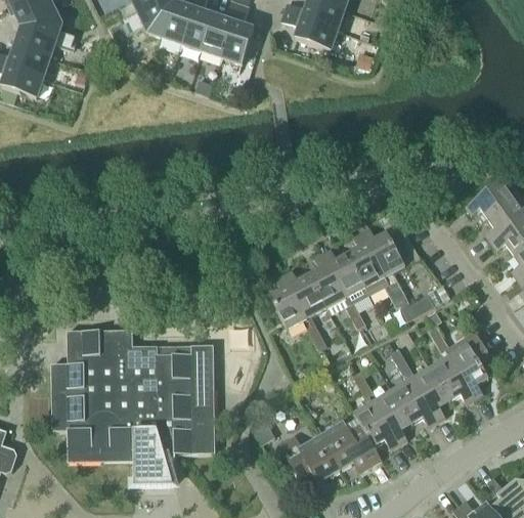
[(9,0),(12,5),(8,7),(9,8),(27,0),(9,0)]
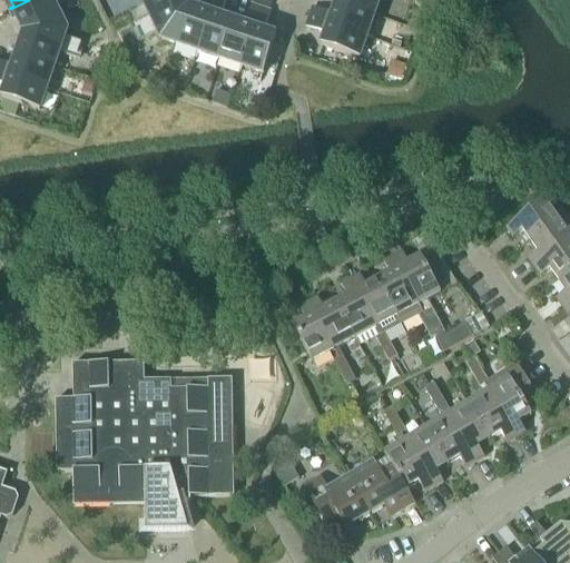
[(23,28),(60,10),(56,0),(29,0),(10,9),(11,11),(15,9),(23,28)]
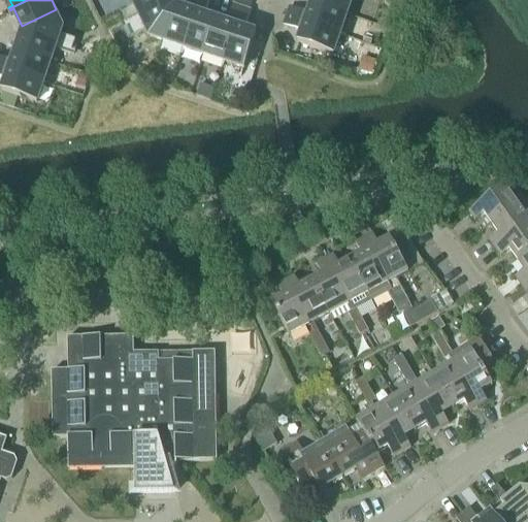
[(136,0),(134,1),(139,11),(125,18),(131,32),(145,25),(149,31),(163,36),(175,1),(174,0),(136,0)]
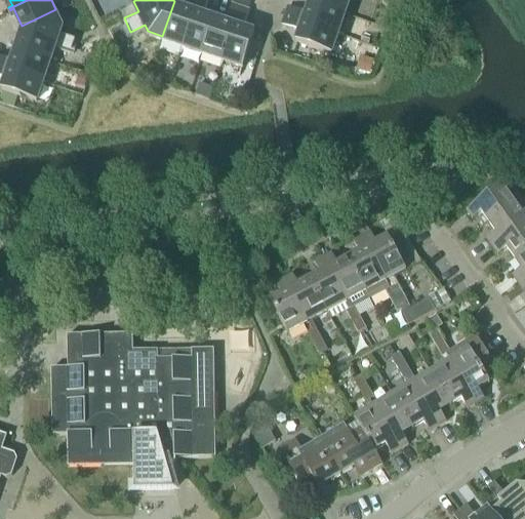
[(183,42),(196,0),(186,0),(185,4),(174,1),(162,36),(183,42)]
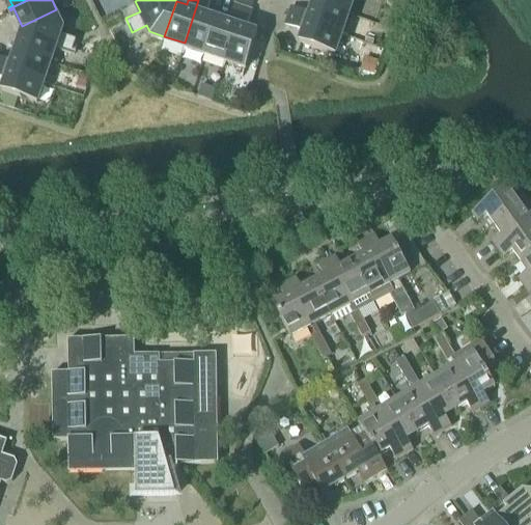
[(205,10),(208,0),(198,0),(185,43),(204,50),(217,15),(205,10)]
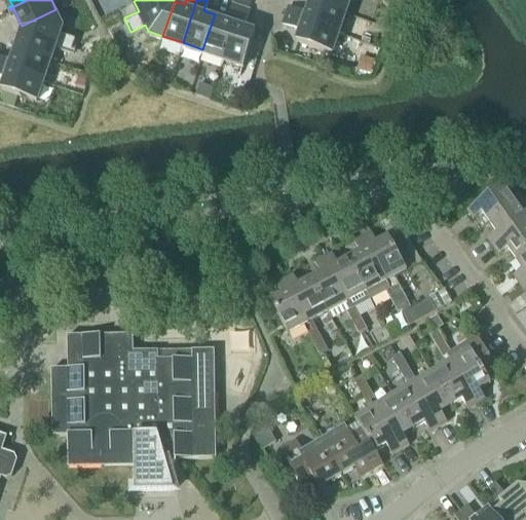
[(222,57),(240,4),(231,0),(225,17),(215,14),(202,49),(222,57)]
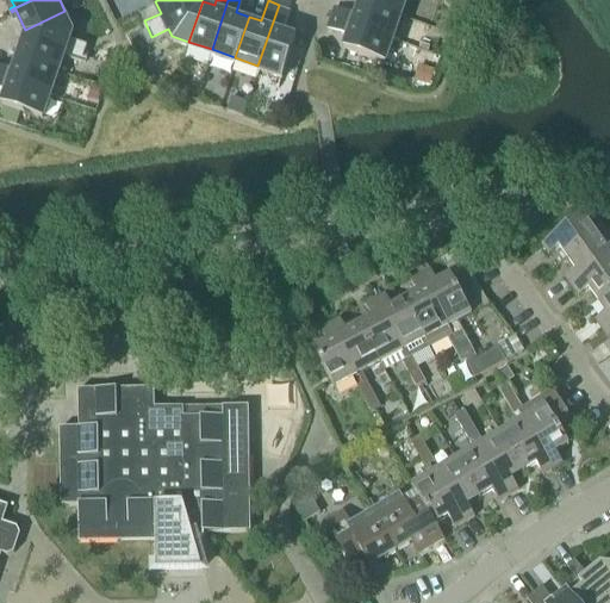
[(392,35),(400,12),(367,0),(359,0),(355,10),(334,2),(330,13),(392,35)]
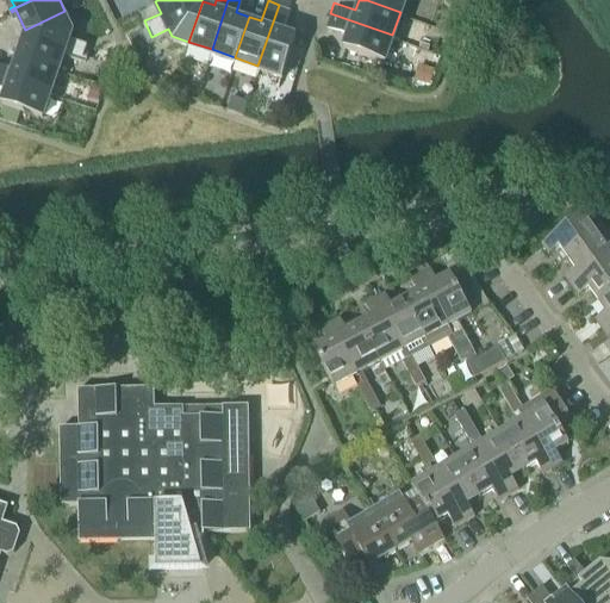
[(400,12),(404,0),(367,0),(400,12)]
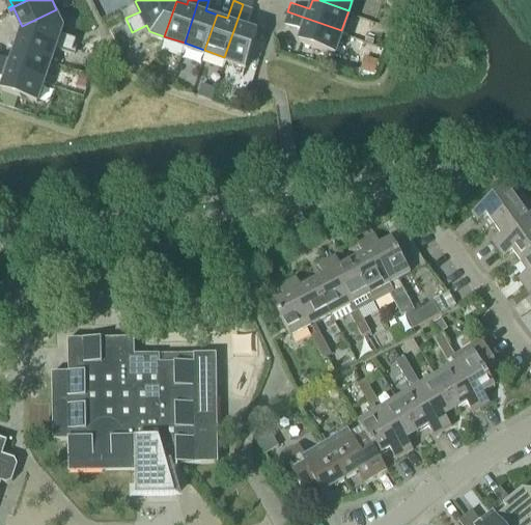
[(246,25),(252,7),(243,4),(224,57),(246,63),(257,28),(246,25)]
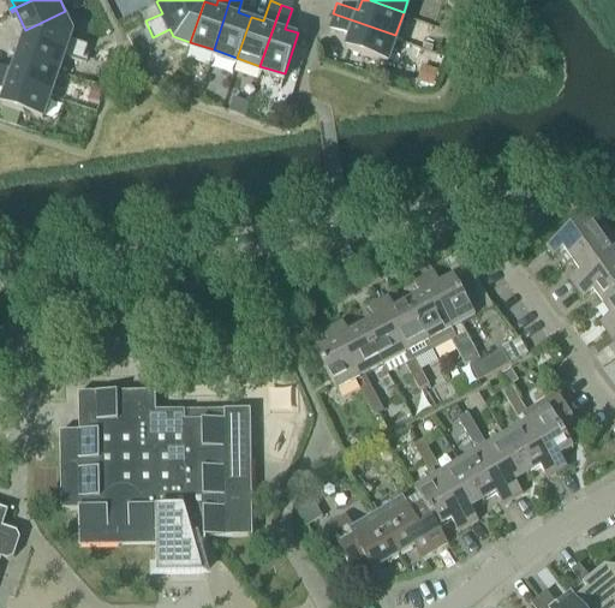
[(15,47),(60,63),(65,51),(82,57),(88,40),(70,34),(72,27),(65,11),(25,30),(21,46),(16,45),(15,47)]
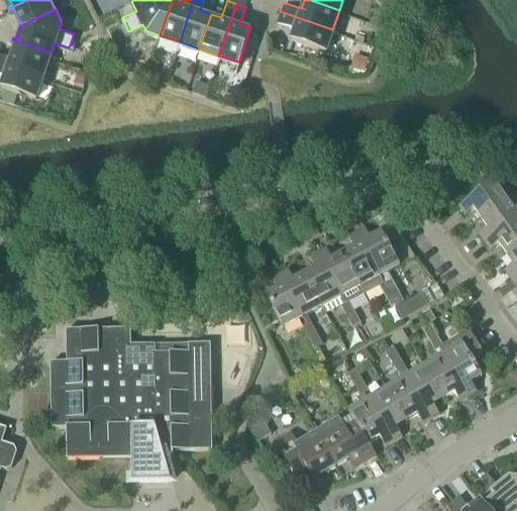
[(325,49),(332,29),(280,11),(277,20),(294,26),(291,37),(325,49)]
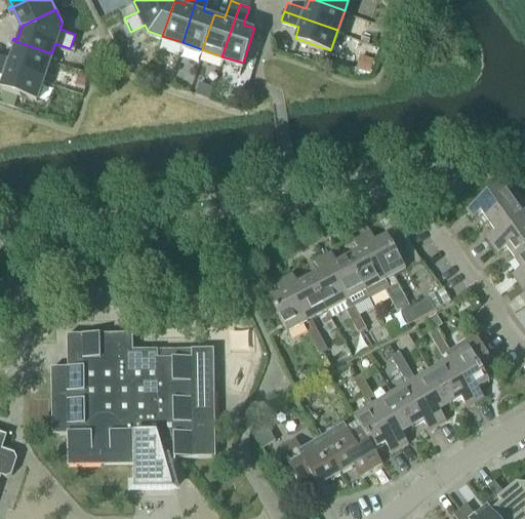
[(0,61),(44,76),(51,53),(12,40),(11,42),(15,44),(11,54),(0,50),(0,61)]
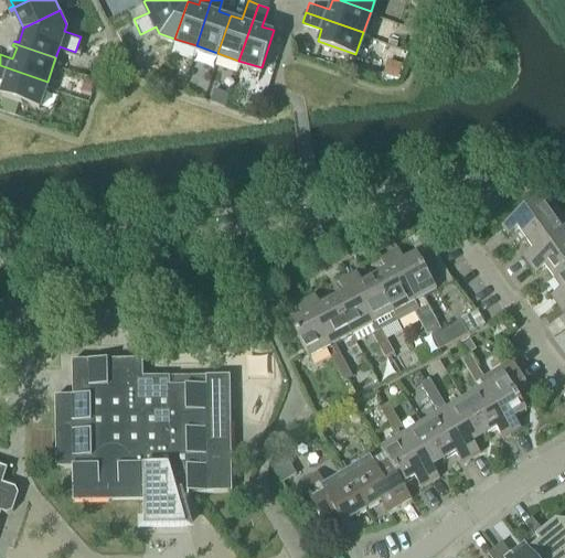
[(40,104),(48,82),(0,65),(0,76),(7,78),(2,92),(40,104)]
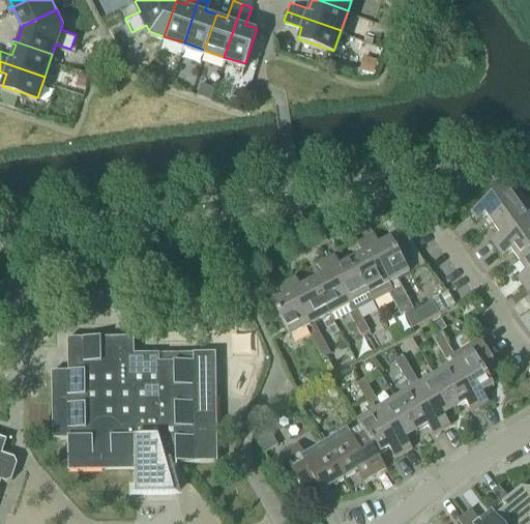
[(214,85),(201,80),(197,91),(210,96),(214,85)]
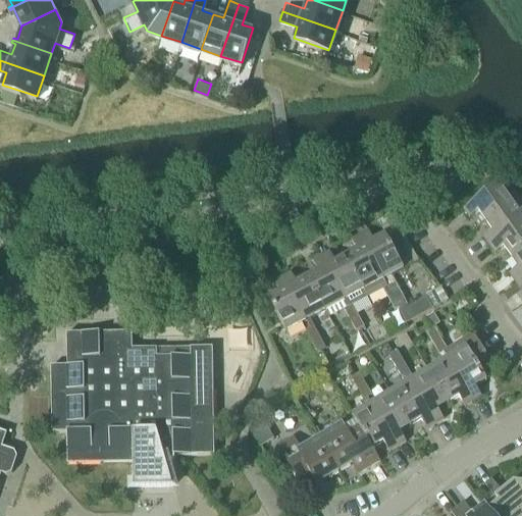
[(515,179),(521,174),(521,168),(520,165),(509,172),(515,179)]
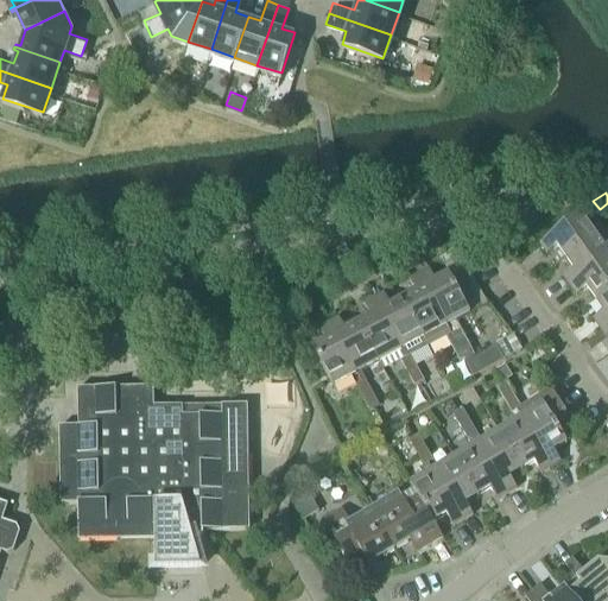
[(565,252),(602,226),(588,204),(540,239),(548,248),(558,241),(565,252)]
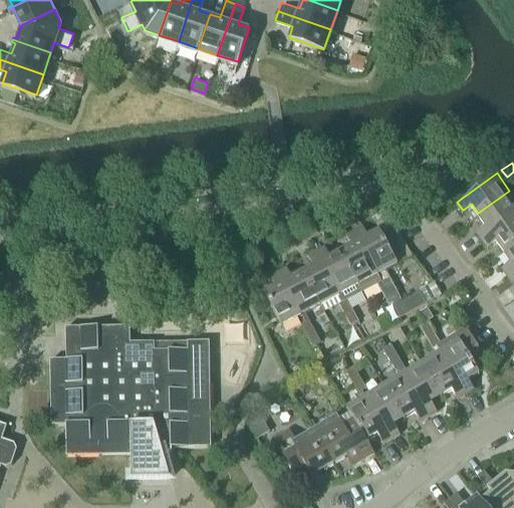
[(513,197),(509,191),(478,213),(486,223),(477,230),(482,237),(513,214),(513,197)]
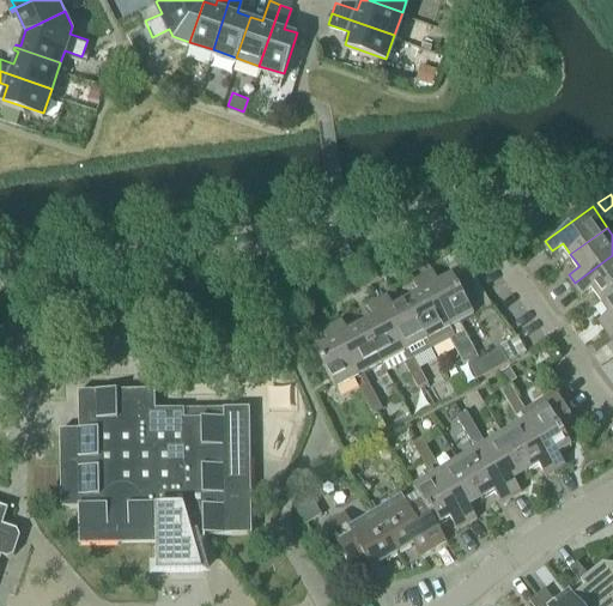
[(612,255),(575,283),(582,292),(593,285),(601,296),(612,288),(612,255)]
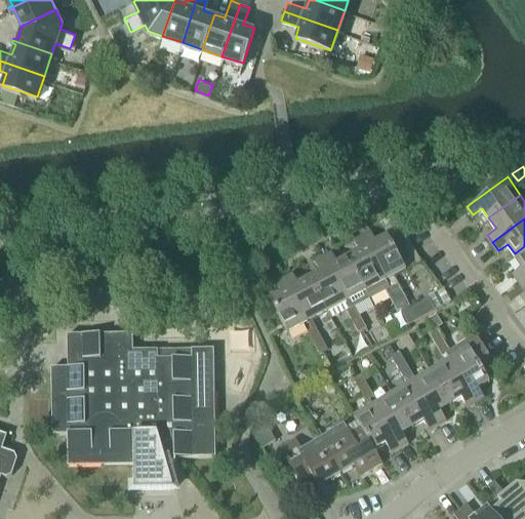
[(370,228),(361,232),(385,276),(388,282),(384,285),(385,286),(386,288),(390,296),(399,291),(404,303),(400,305),(400,307),(407,321),(435,307),(429,295),(410,305),(394,275),(407,268),(387,231),(375,237),(370,228)]
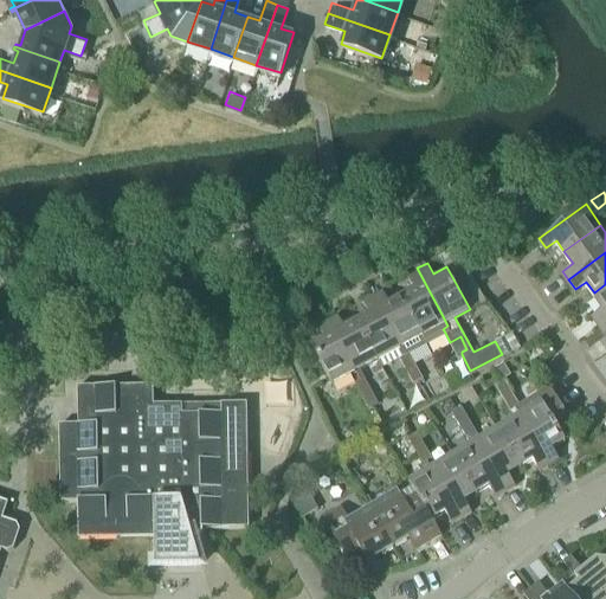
[(413,284),(401,291),(427,340),(444,330),(443,329),(447,326),(444,319),(417,268),(407,274),(413,284)]
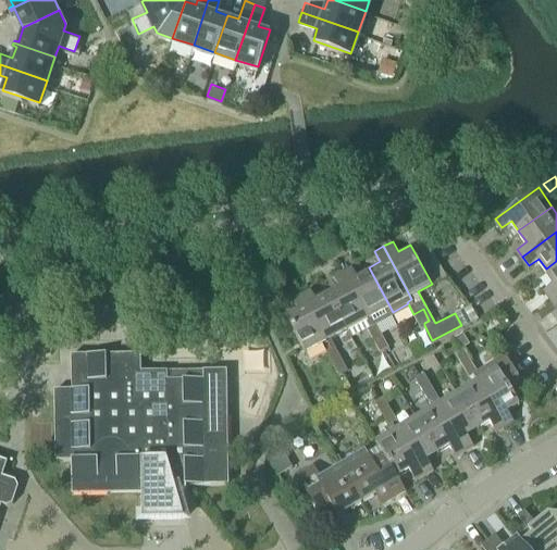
[(556,261),(546,269),(554,279),(544,287),(551,296),(556,290),(556,261)]
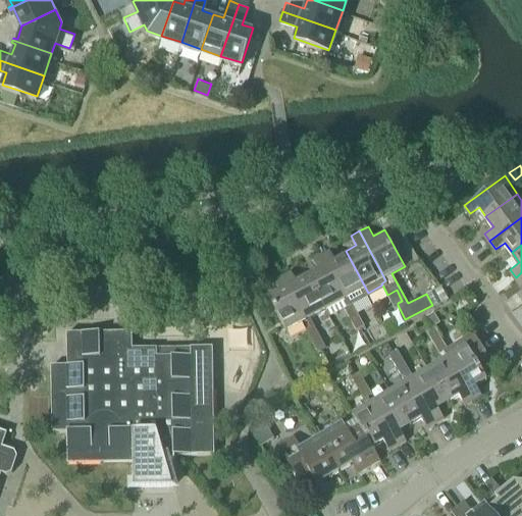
[(329,247),(321,252),(345,295),(346,298),(349,303),(352,301),(368,293),(346,251),(334,256),(329,247)]
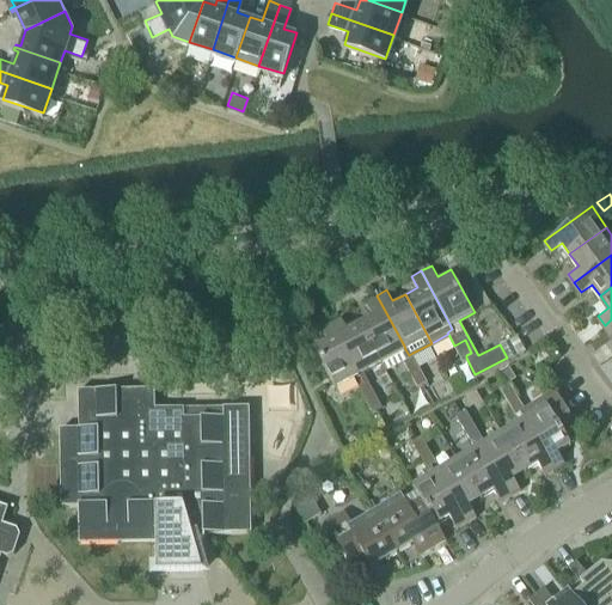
[(372,312),(359,319),(383,361),(405,349),(404,346),(377,295),(366,300),(372,312)]
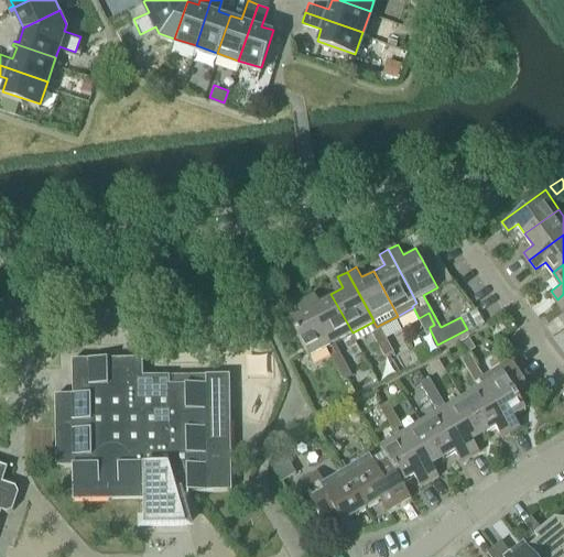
[(314,290),(305,294),(332,343),(334,348),(338,346),(336,341),(353,332),(331,294),(320,299),(314,290)]
